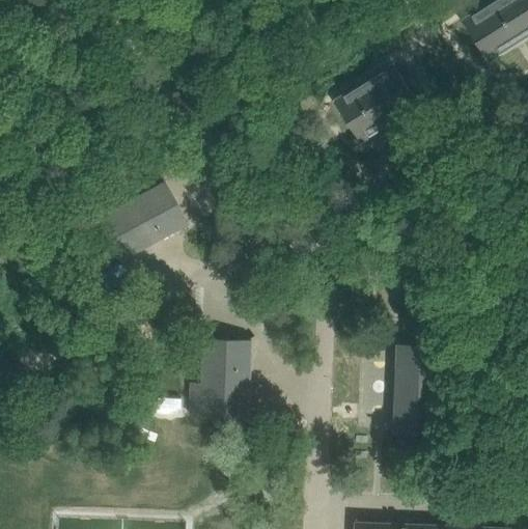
[(527,0),(498,0),(467,21),(493,62),(527,39),(527,0)]
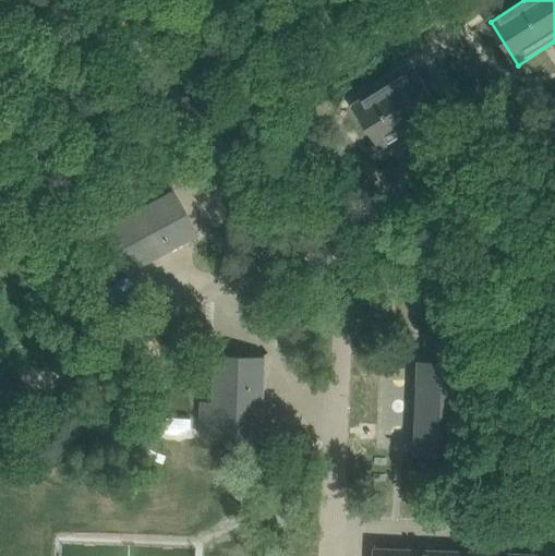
[(350,107),(365,132),(377,150),(438,111),(411,69),(350,107)]
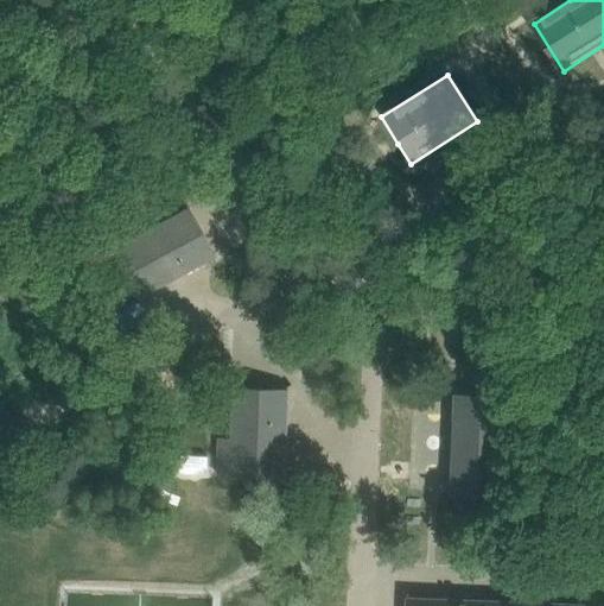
[(100,240),(120,278),(131,298),(210,257),(185,210),(140,234),(134,222),(100,240)]
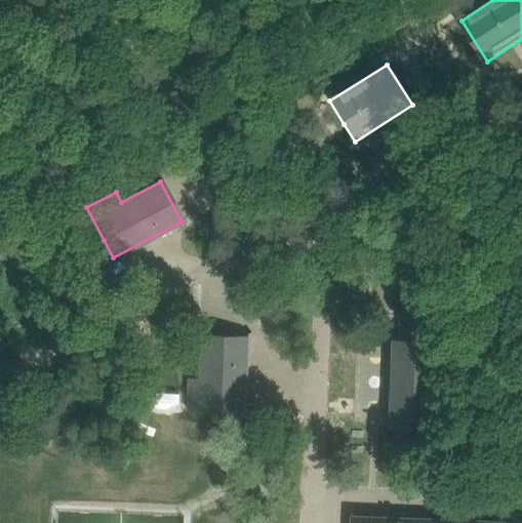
[(447,354),(449,289),(400,288),(399,343),(393,343),(390,428),(397,428),(396,441),(426,442),(427,429),(434,429),(436,354),(447,354)]
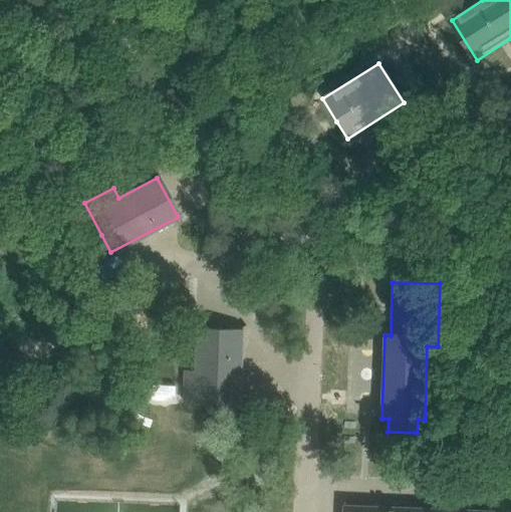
[(182,404),(194,404),(238,406),(241,330),(196,328),(195,371),(184,370),(182,404)]
